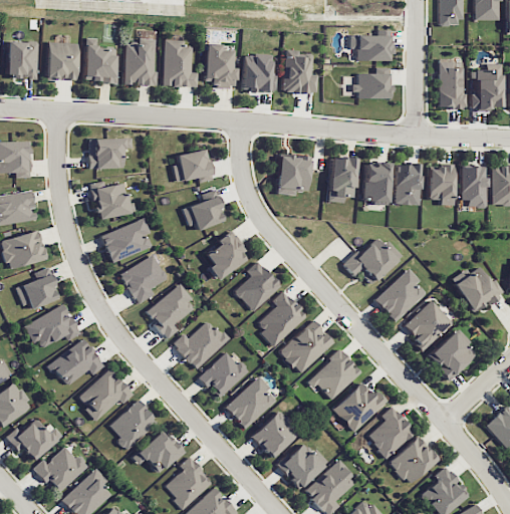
[(439,0),(440,23),(466,23),(465,0),(439,0)]
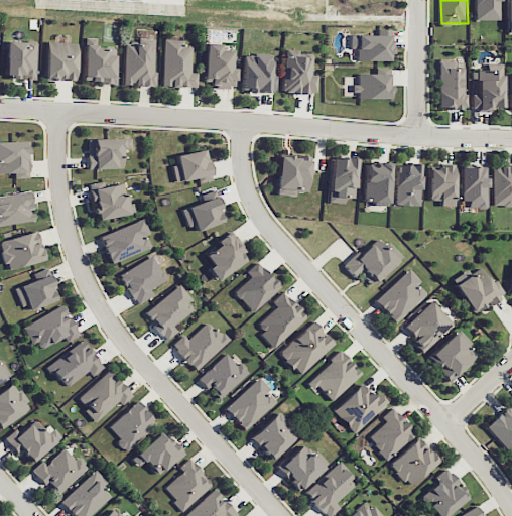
[(502,0),(477,0),(478,19),(502,19),(502,0)]
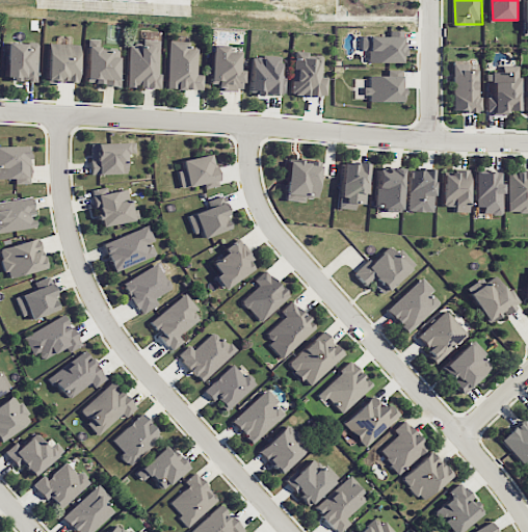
[(370,62),(404,62),(405,31),(391,31),(391,36),(363,35),(363,50),(370,51),(370,62)]
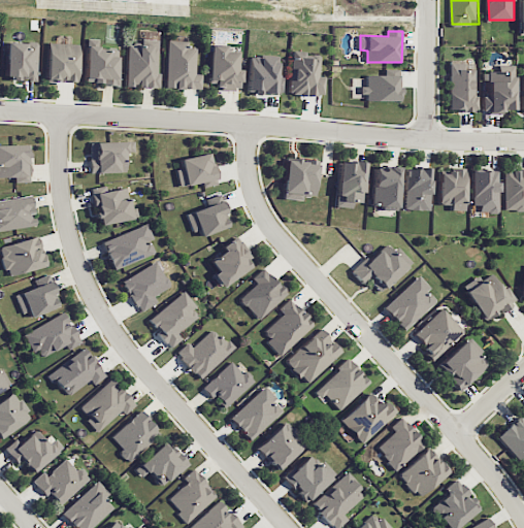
[(129,86),(160,87),(162,39),(145,38),(144,43),(131,43),(129,86)]
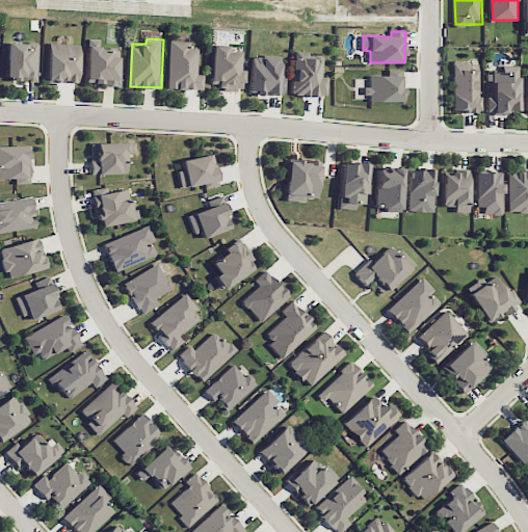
[(40,82),(41,44),(10,42),(8,78),(24,79),(23,81),(40,82)]
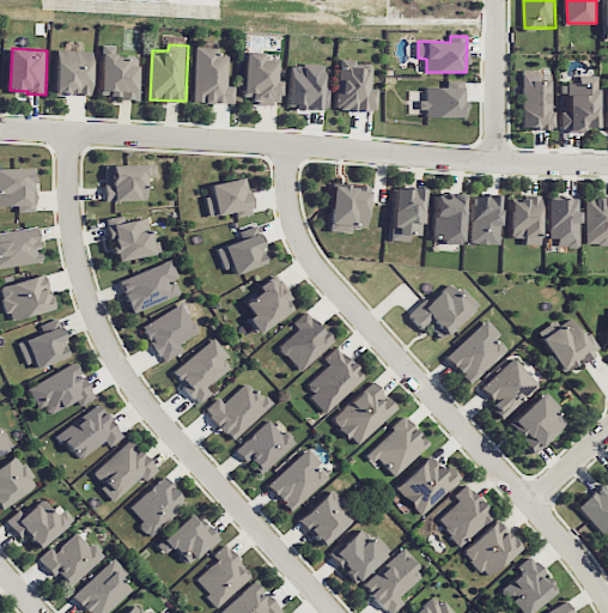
[(236,103),(237,86),(230,86),(231,49),(196,49),(195,102),(236,103)]
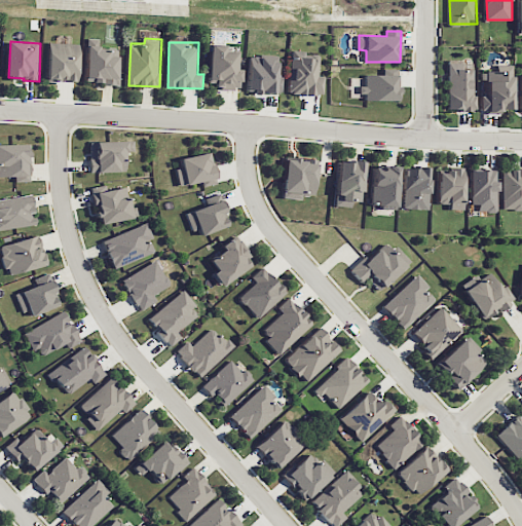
[(49,81),(79,82),(81,44),(50,43),(49,81)]
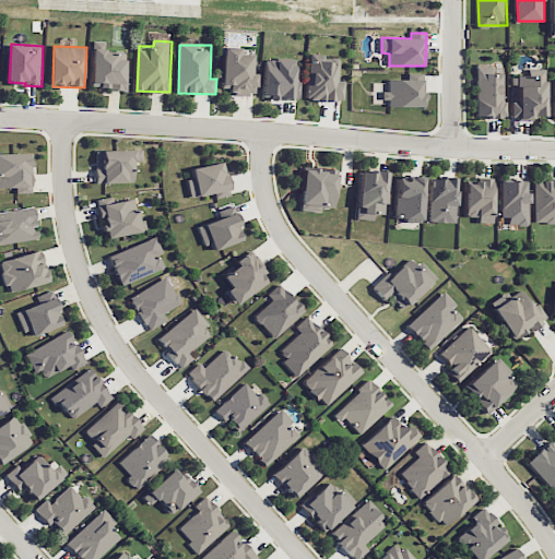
[(241,48),(225,47),(223,87),(233,87),(233,94),(258,95),(258,73),(254,73),(255,55),(241,55),(241,48)]
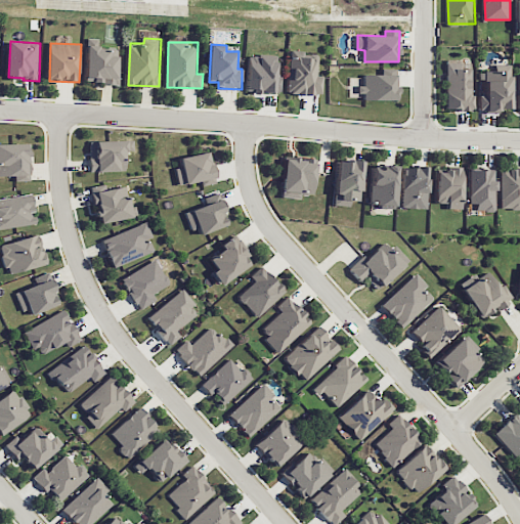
[(87,83),(120,84),(121,47),(88,47),(87,83)]
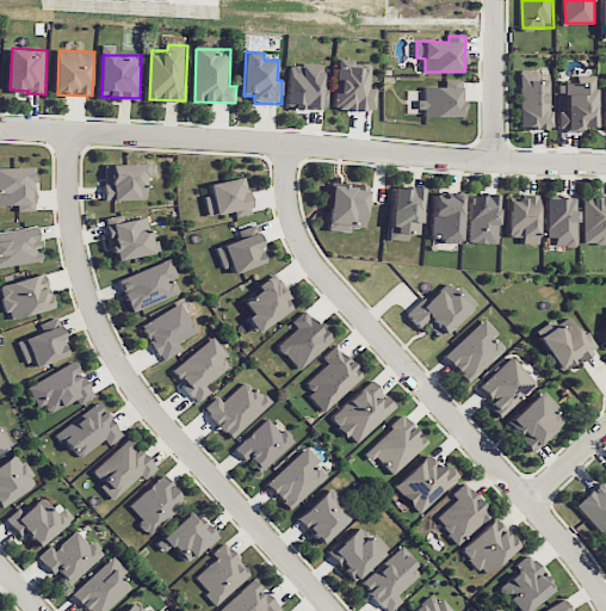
[(372,88),(373,62),(340,60),(338,109),(377,111),(378,88),(372,88)]
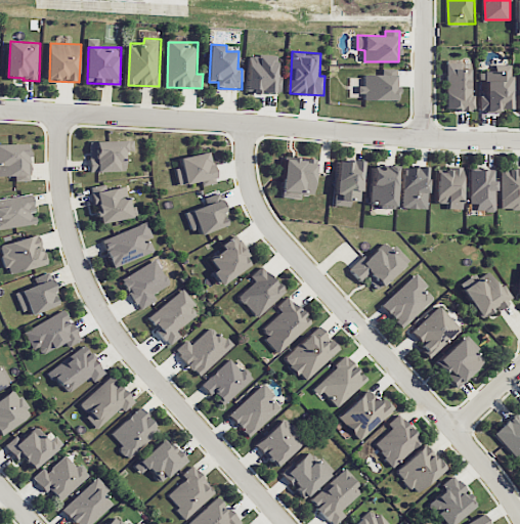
[(279,56),(251,54),(248,90),(283,93),(284,77),(277,76),(279,56)]
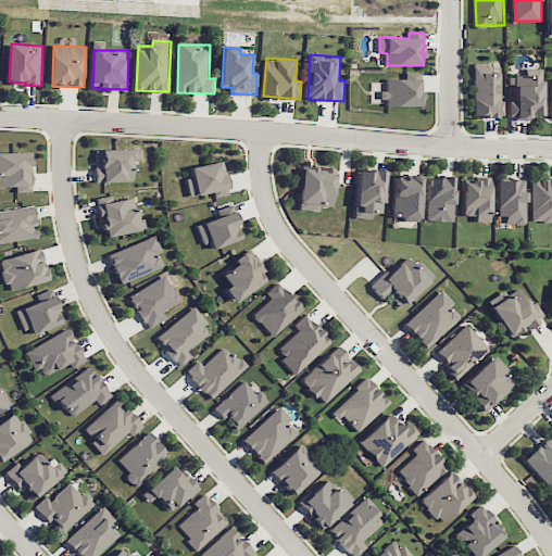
[(475,116),(503,116),(504,65),(476,65),(475,116)]
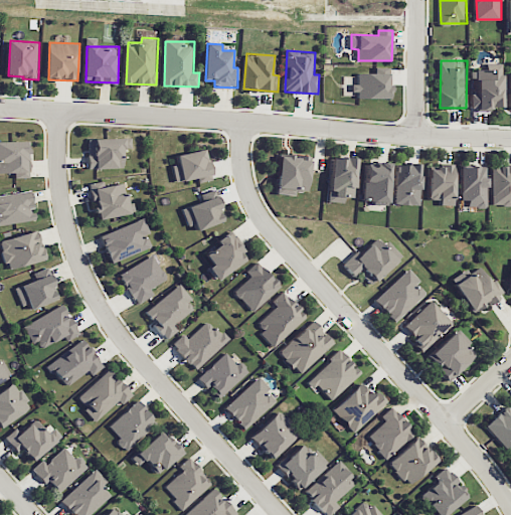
[(504,63),(489,62),(489,69),(479,69),(478,94),(473,94),(473,108),(503,108),(504,63)]
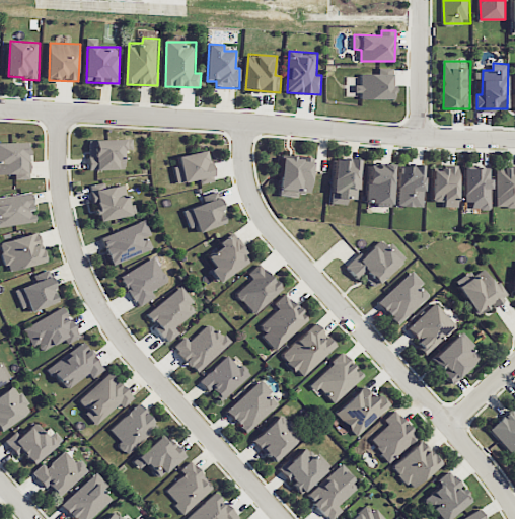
[(394,74),(362,73),(362,85),(359,85),(359,98),(393,99),(394,74)]
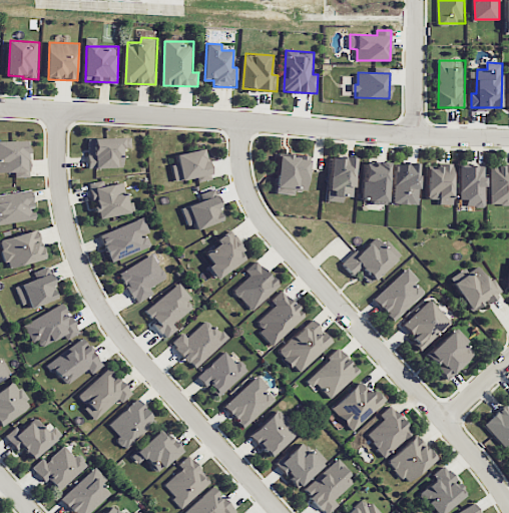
[(90,168),(124,167),(123,147),(132,147),(132,136),(89,138),(90,168)]
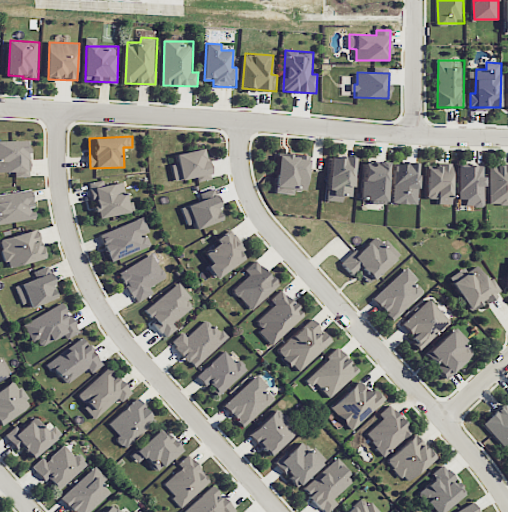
[(29,140),(0,140),(0,171),(16,171),(16,177),(31,177),(30,161),(29,140)]
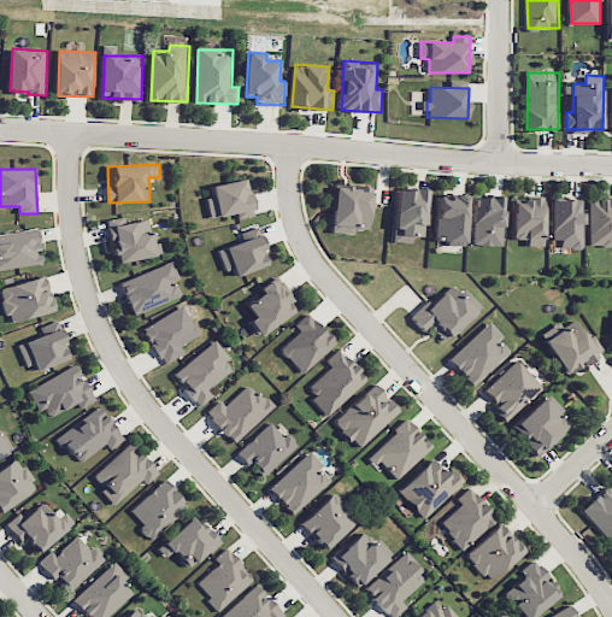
[(211,217),(240,213),(241,218),(257,216),(251,178),(213,184),(215,197),(209,198),(211,217)]
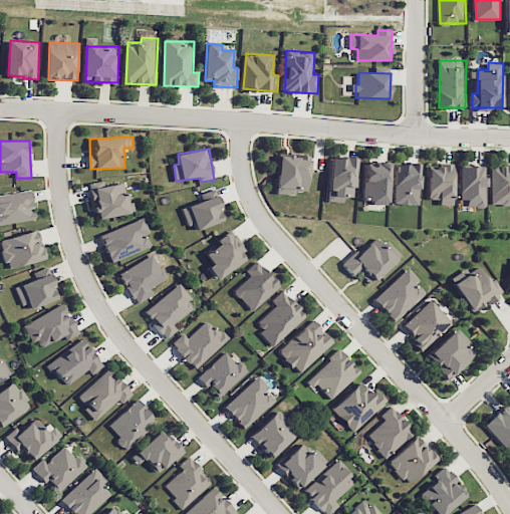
[(278,194),(297,195),(297,190),(309,191),(311,156),(280,154),(278,194)]
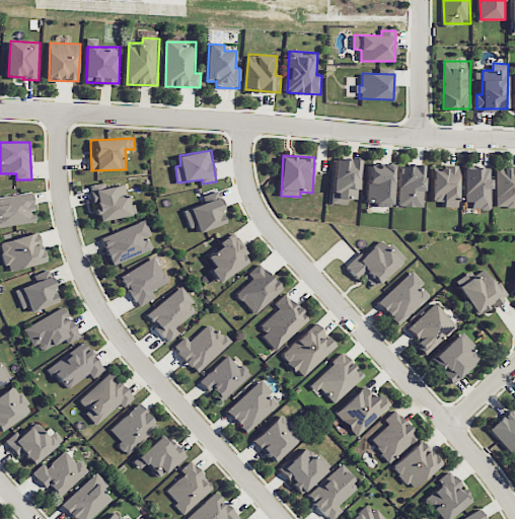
[(359,199),(361,160),(335,158),(333,203),(348,204),(348,199),(359,199)]
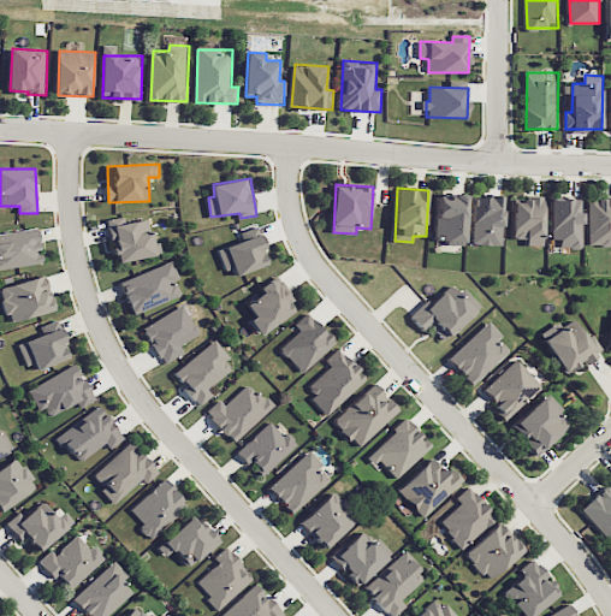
[(468,195),(439,193),(437,242),(466,243),(468,195)]
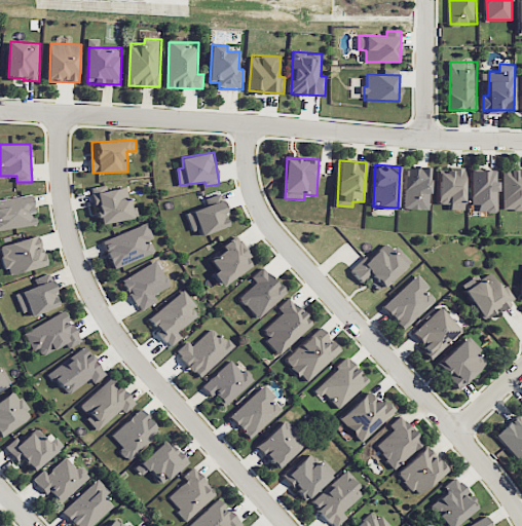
[(406,166),(405,209),(431,210),(432,167),(406,166)]
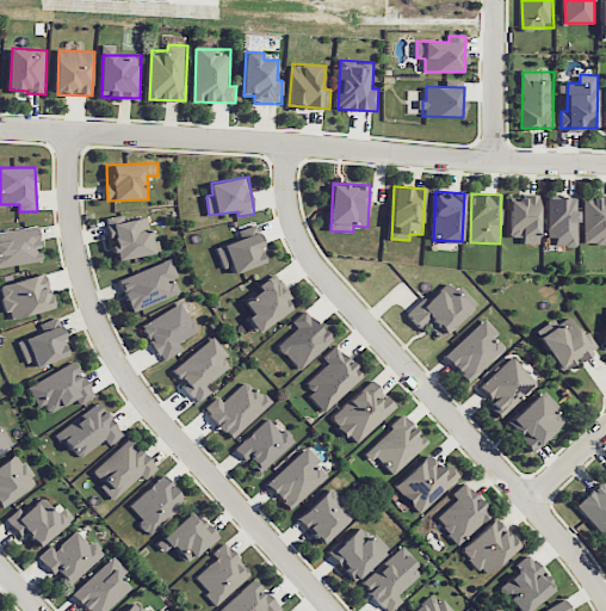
[(605,196),(586,195),(585,244),(605,244),(605,196)]
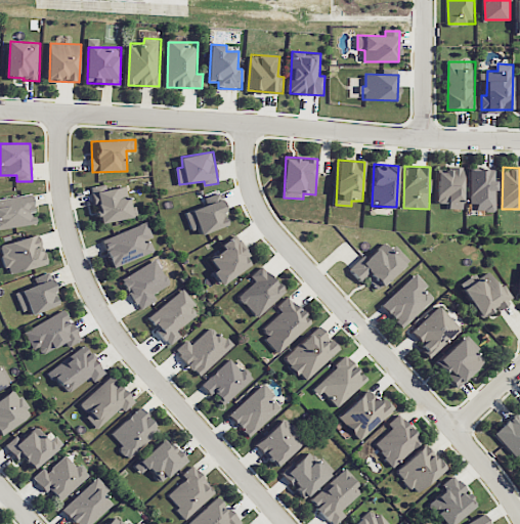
[(439,168),(438,203),(449,204),(449,209),(463,209),(464,169),(439,168)]
